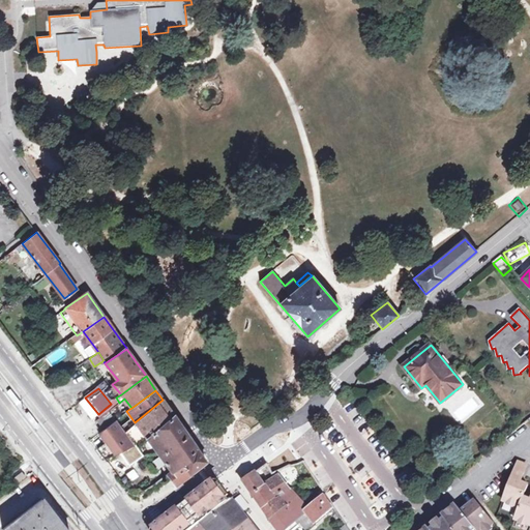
[(20,405),(8,391),(7,392),(5,393),(17,408),(20,405)]
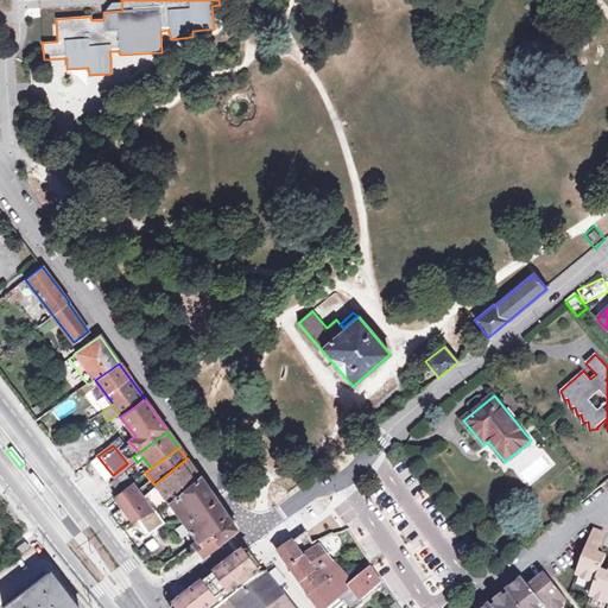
[(398,451),(387,458),(394,468),(405,461),(398,451)]
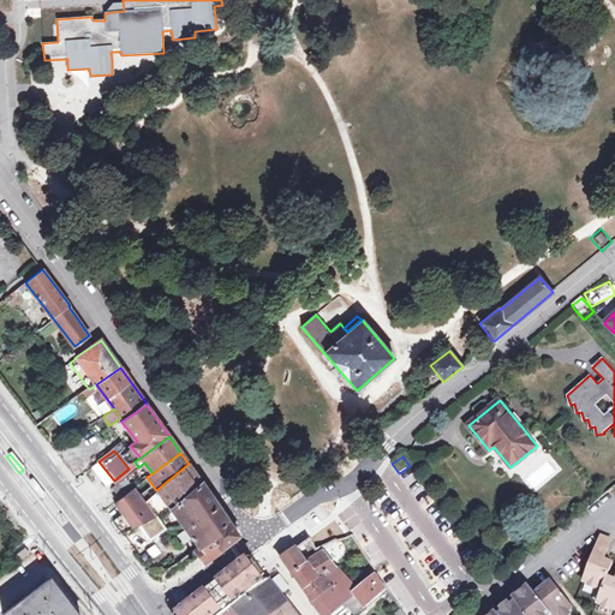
[(172,508),(202,483),(189,464),(156,490),(172,508)]
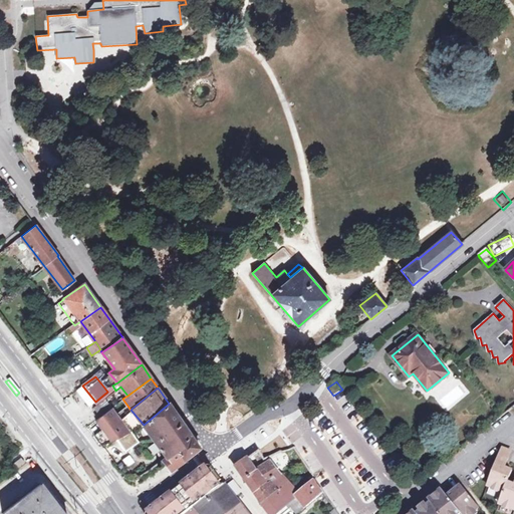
[(342,392),(336,396),(340,401),(345,398),(342,392)]
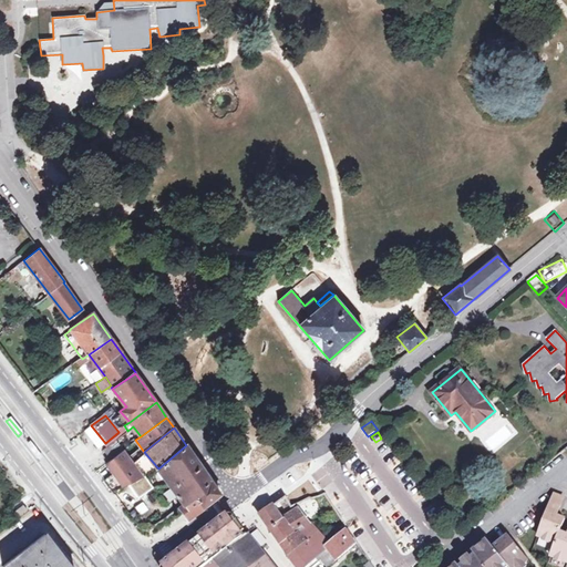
[(111,460),(124,450),(116,440),(104,450),(111,460)]
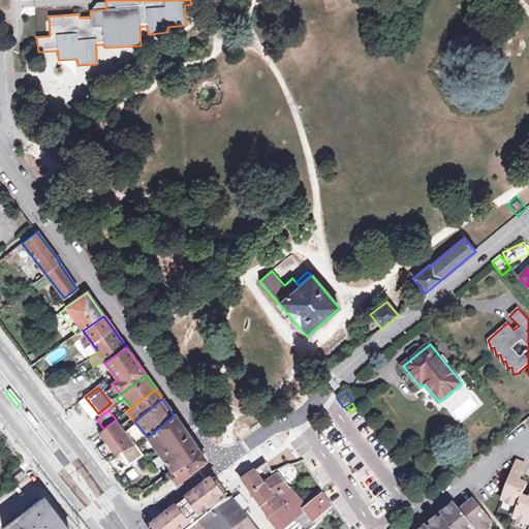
[(38,426),(27,411),(24,414),(35,428),(36,427),(38,426)]
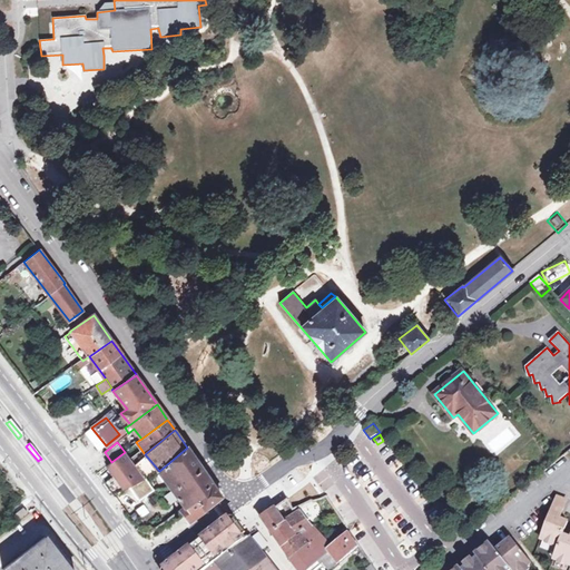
[(208,478),(187,448),(159,471),(170,488),(185,508),(180,511),(182,512),(189,521),(220,497),(208,478)]
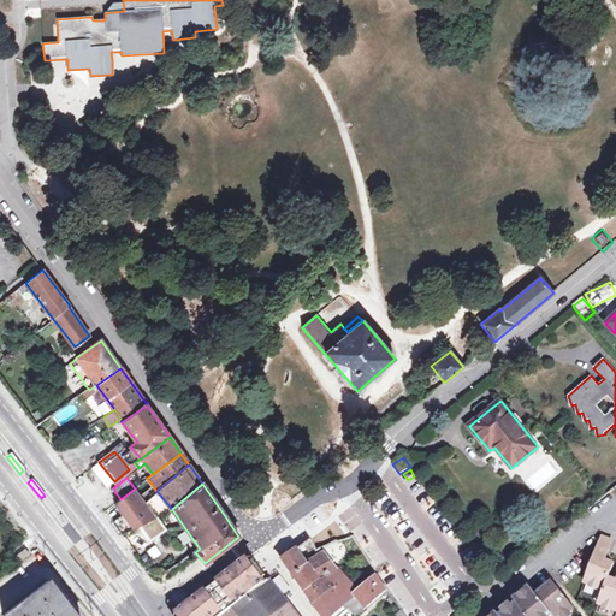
[(140,525),(158,516),(146,501),(140,493),(136,487),(135,489),(120,499),(117,502),(135,527),(140,525)]
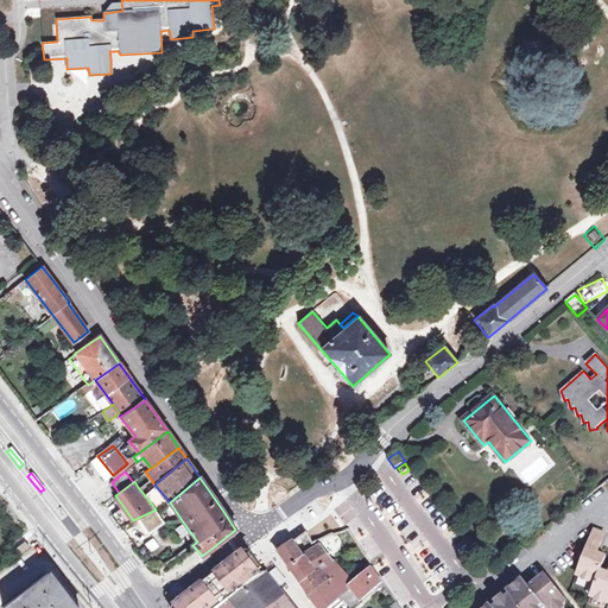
[(170,502),(154,485),(146,493),(144,494),(156,510),(170,502)]
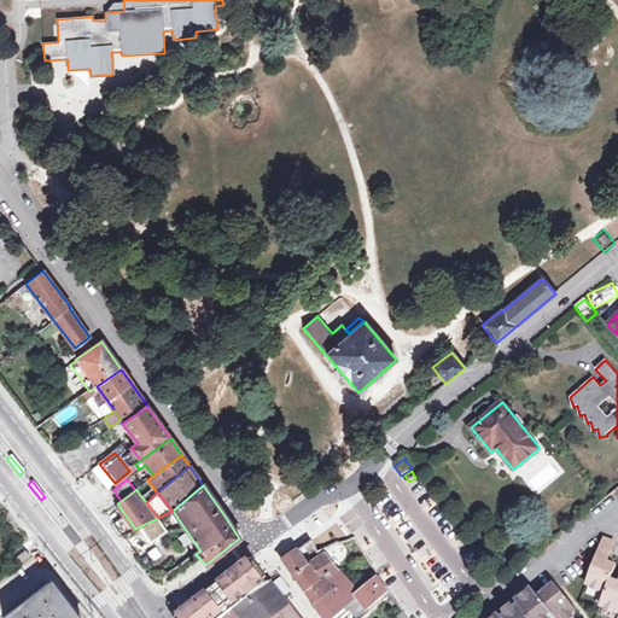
[(168,530),(158,518),(140,526),(152,542),(168,530)]
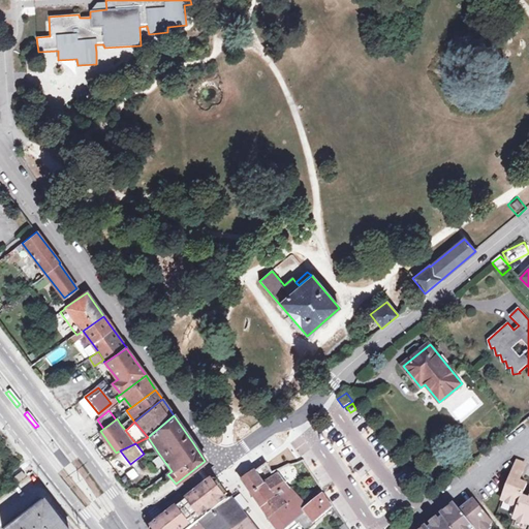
[(120,450),(116,453),(126,466),(130,464),(120,450)]
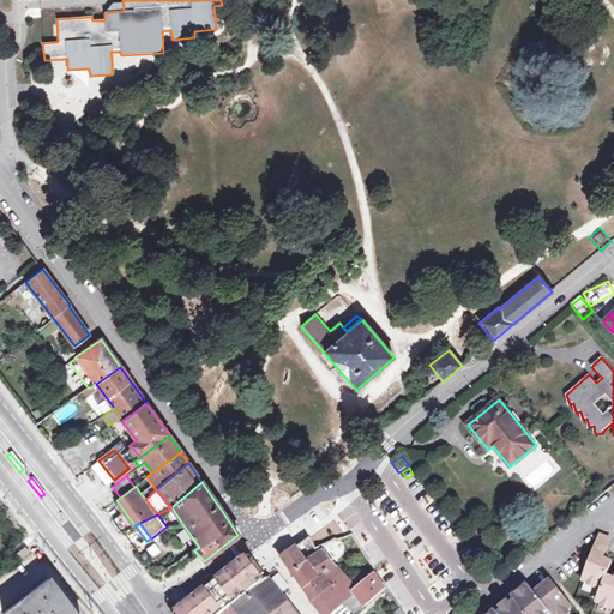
[(613,578),(606,576),(612,560),(603,558),(611,537),(600,534),(582,581),(601,588),(596,602),(613,608),(613,578)]
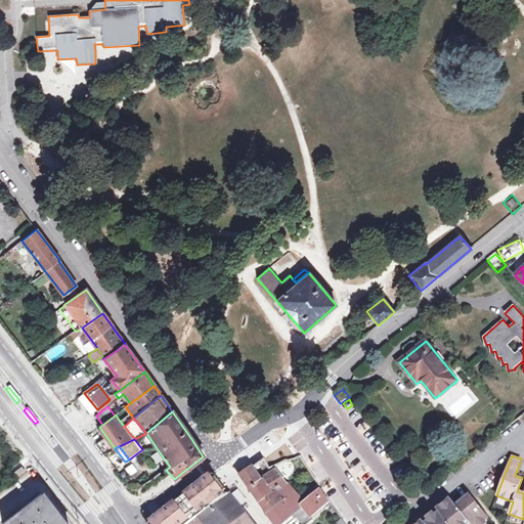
[(303,507),(311,517),(330,501),(321,489),(304,504),(275,470),(262,480),(253,467),(241,476),(267,514),(275,523),(282,523),(297,512),(303,507)]
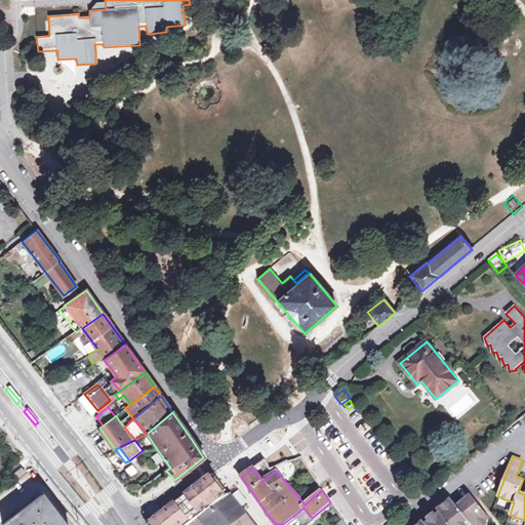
[(167,472),(166,471),(159,475),(154,479),(144,486),(135,491),(137,492),(144,487),(154,480),(160,476),(167,472)]
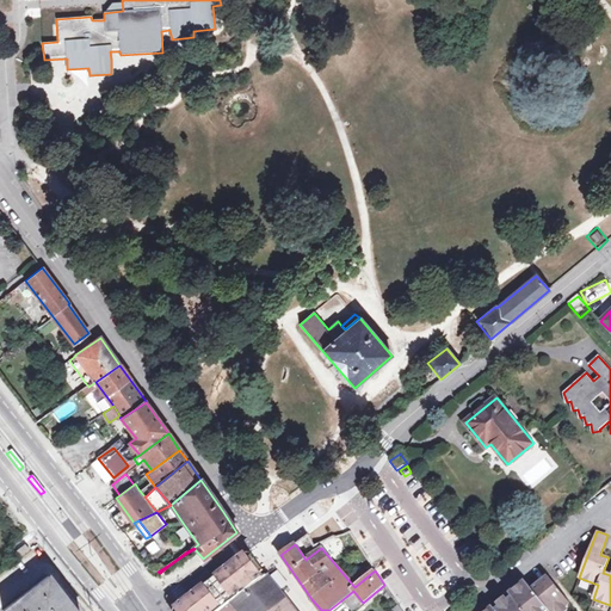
[(181,610),(186,608),(193,602),(196,600),(197,600),(198,600),(199,600),(201,602),(202,603),(202,604),(207,600),(205,599),(205,597),(205,596),(205,594),(207,593),(229,576),(250,561),(255,567),(261,575),(266,573),(254,556),(253,556),(251,555),(248,555),(246,556),(245,556),(193,594),(187,599),(184,602),(180,605),(178,608),(177,609),(176,610),(181,610)]
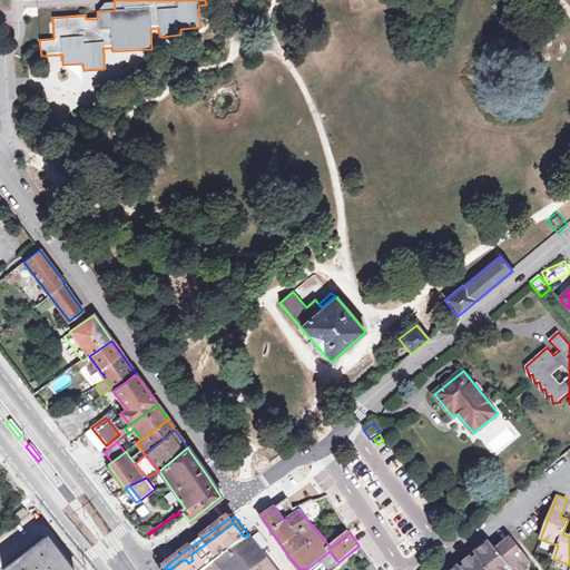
[(174,567),(169,569),(216,569),(219,568),(222,567),(224,569),(275,569),(267,560),(251,538),(246,540),(244,537),(238,529),(233,523),(214,538),(193,553),(192,554),(192,556),(192,557),(192,559),(193,560),(188,563),(188,562),(187,561),(186,560),(185,560),(184,560),(183,560),(180,561),(174,567)]
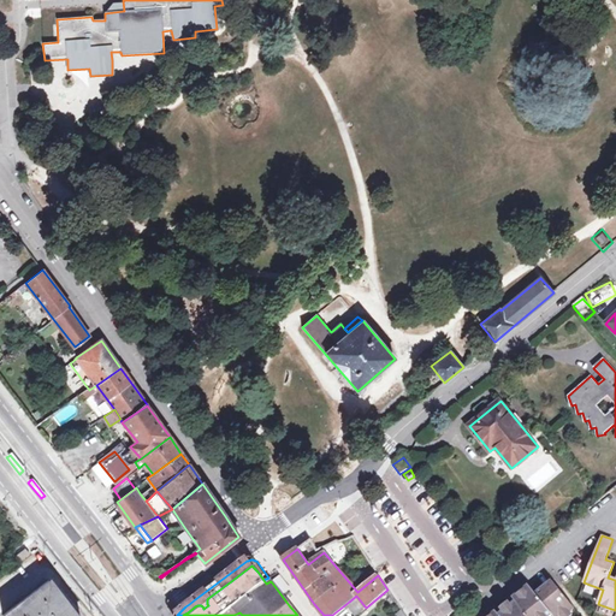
[(76,615),(49,580),(3,615),(1,615),(76,615)]
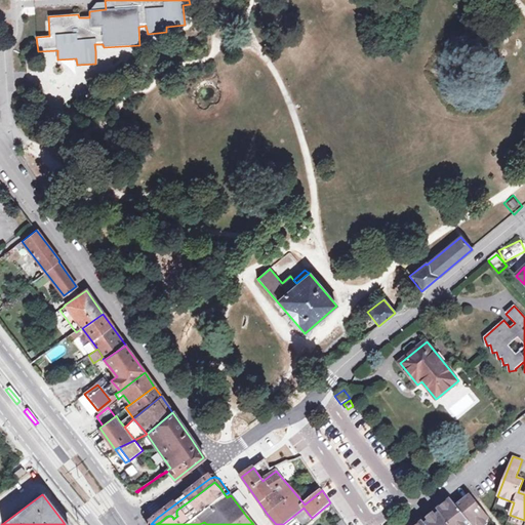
[(451,498),(438,510),(441,513),(437,516),(433,514),(429,517),(430,521),(426,524),(423,521),(418,524),(470,524),(472,524),(479,524),(489,518),(470,494),(463,500),(466,503),(459,509),(451,498)]
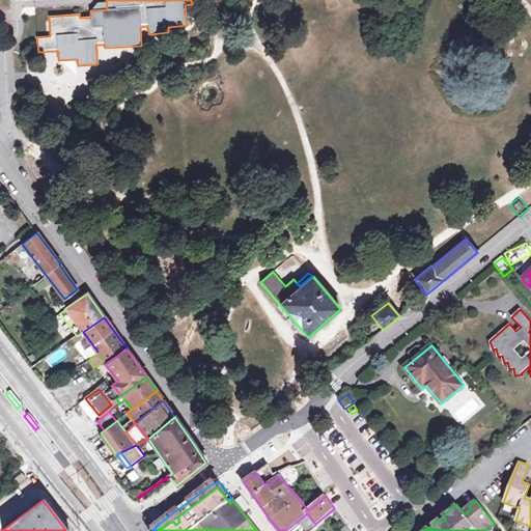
[(307,513),(301,519),(309,529),(315,524),(307,513)]
